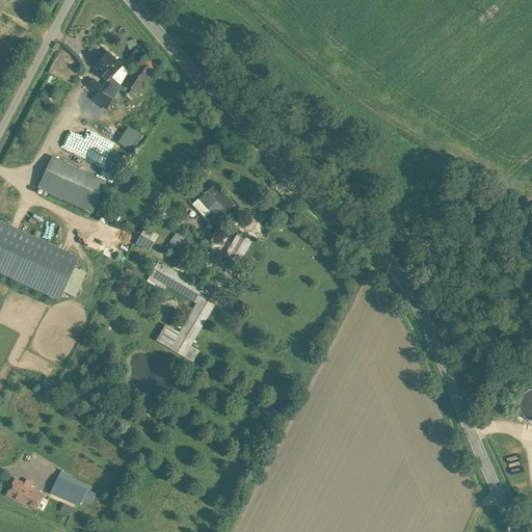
[(122,67),(107,53),(96,67),(104,74),(102,77),(107,81),(108,82),(111,78),(122,67)]
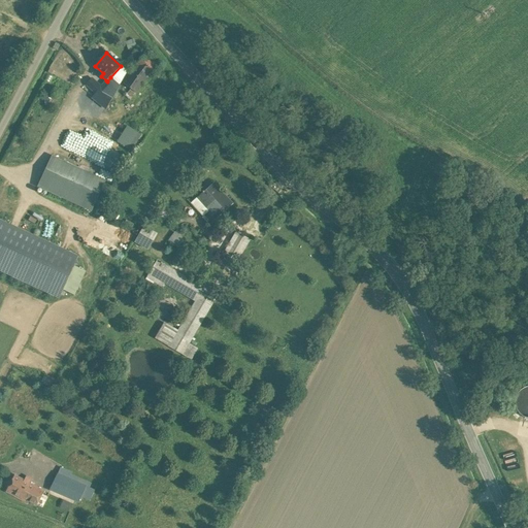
[(159,67),(146,54),(136,64),(137,65),(124,84),(130,89),(136,93),(141,87),(142,88),(145,85),(143,84),(149,76),(149,77),(159,67)]
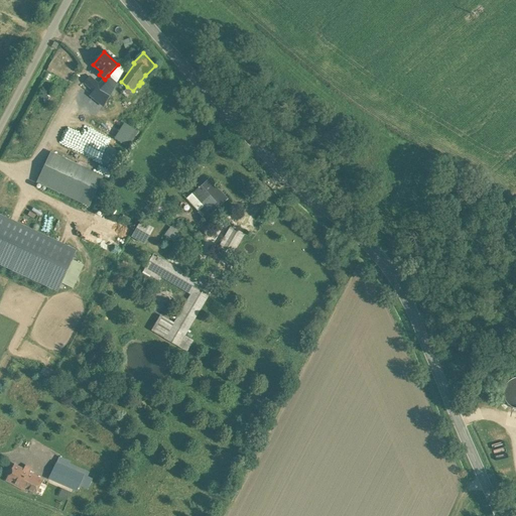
[(104,79),(99,85),(110,95),(116,84),(108,76),(105,80),(104,79)]
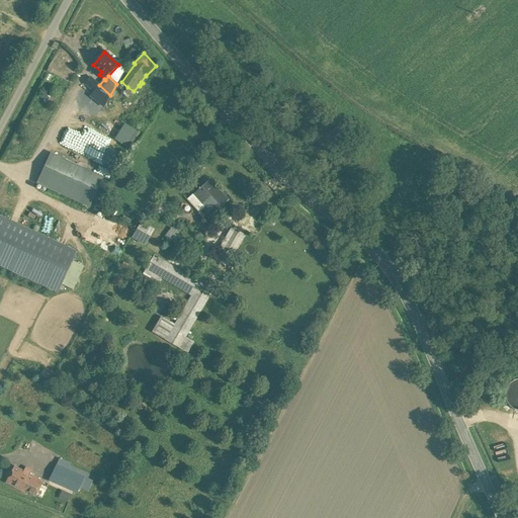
[(110,95),(99,85),(90,77),(85,83),(96,93),(93,97),(104,106),(110,95)]
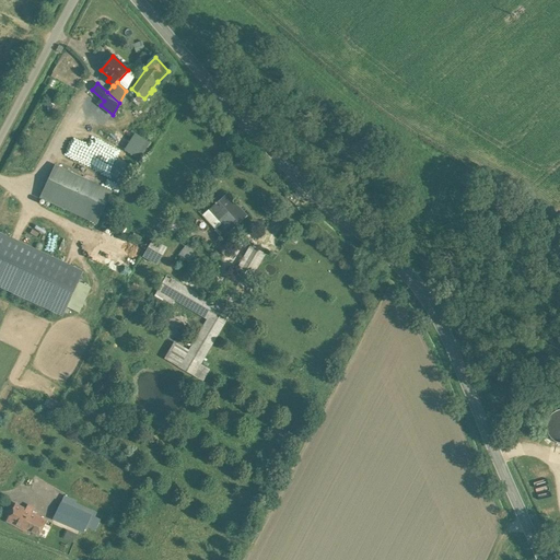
[(144,98),(138,94),(132,102),(138,106),(144,98)]
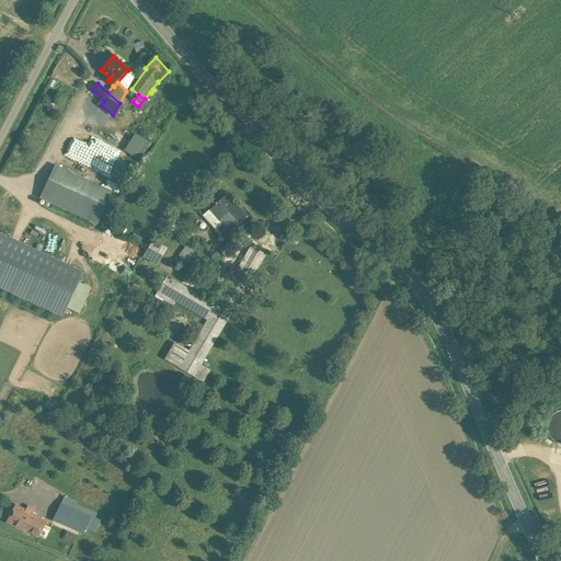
[(79,156),(122,172),(129,152),(83,135),(81,141),(83,142),(79,156)]
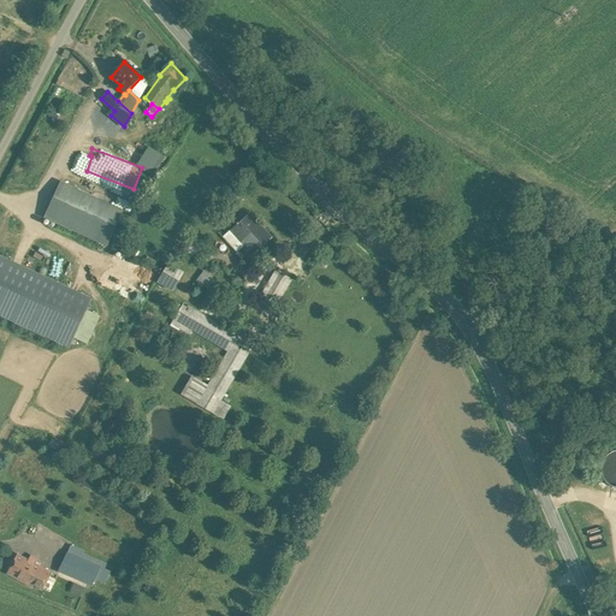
[(123,212),(61,183),(46,218),(106,247),(123,212)]
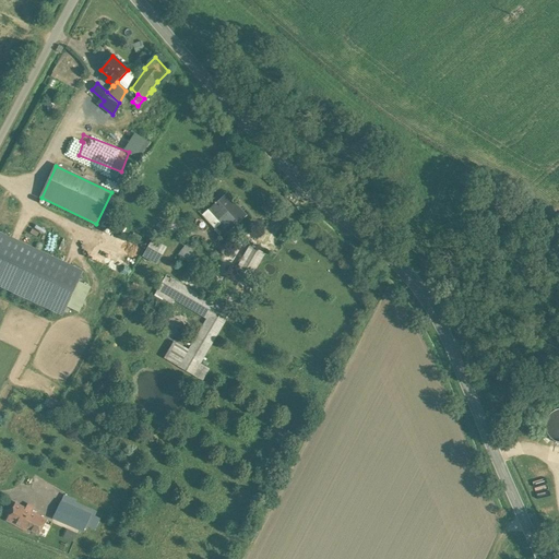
[(246,216),(226,194),(210,210),(203,215),(216,229),(215,230),(222,238),(246,216)]
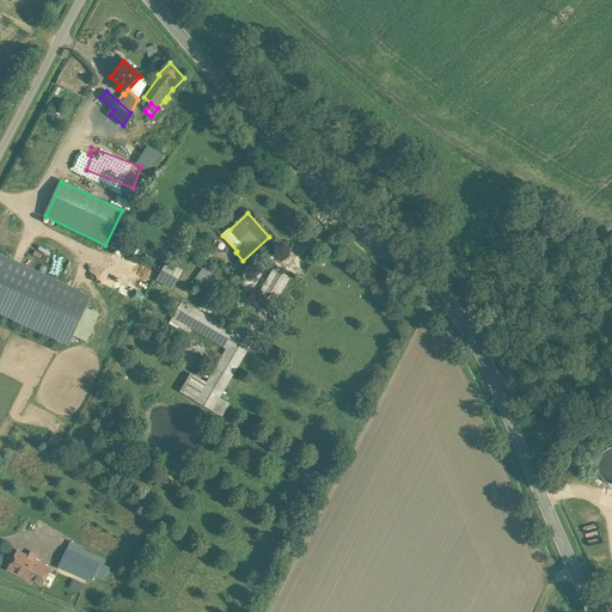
[(91,297),(0,254),(0,314),(67,347),(91,297)]
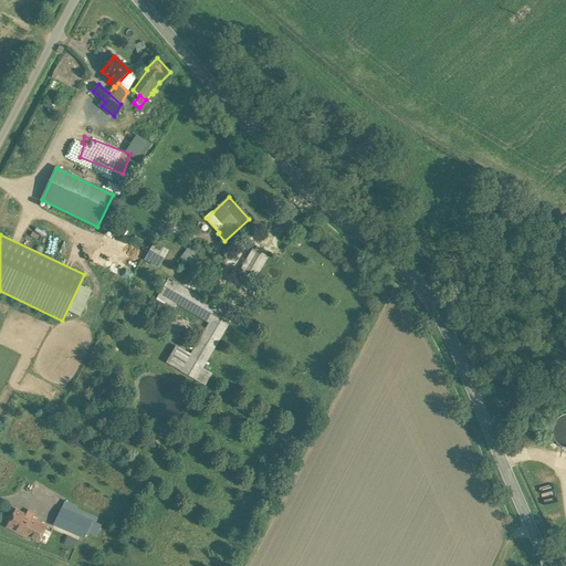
[(167,249),(154,241),(146,254),(153,258),(149,262),(158,266),(167,249)]
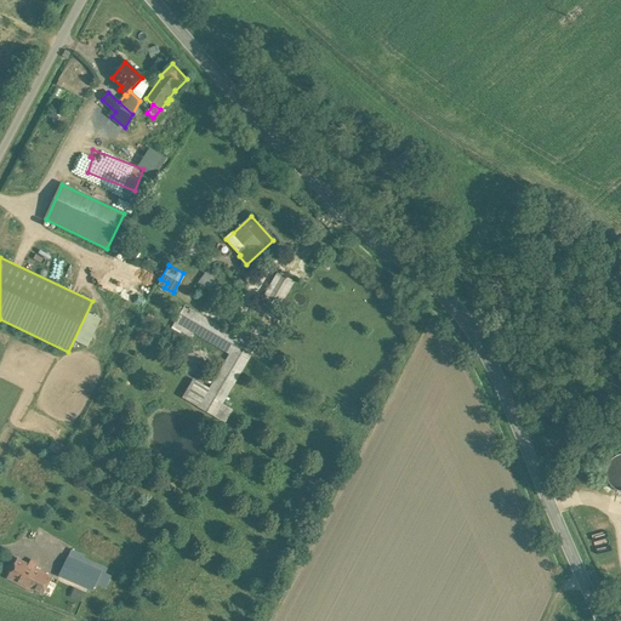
[(205,272),(199,283),(211,289),(217,279),(205,272)]
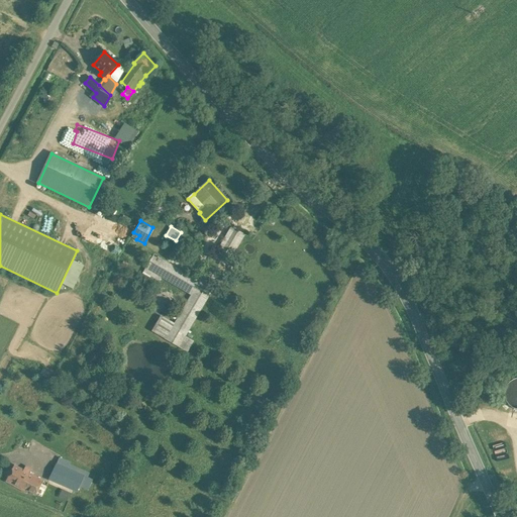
[(231,227),(225,237),(237,246),(244,234),(231,227)]
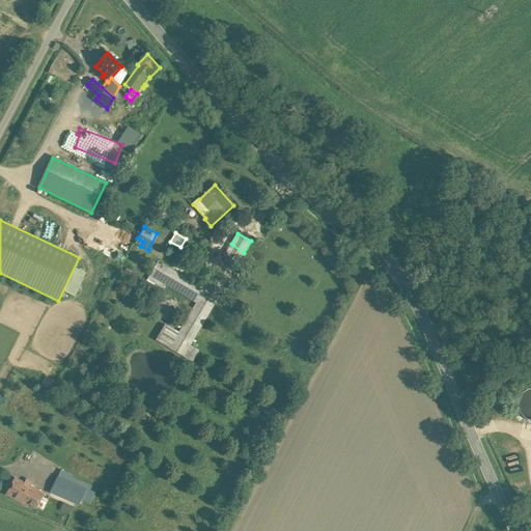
[(231,244),(204,289),(163,264),(162,263),(162,264),(158,262),(150,275),(166,284),(197,303),(170,348),(184,357),(244,253),(231,244)]
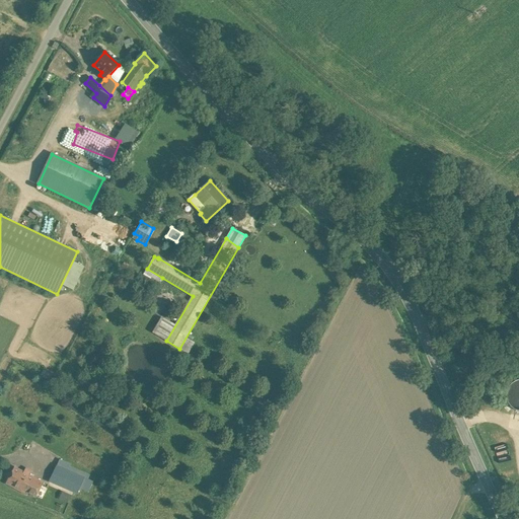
[(162,278),(147,269),(143,275),(153,280),(154,279),(159,283),(162,278)]
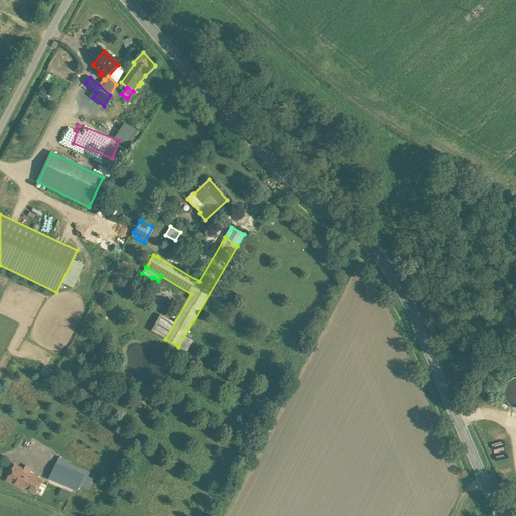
[(48,376),(53,371),(48,367),(44,372),(48,376)]
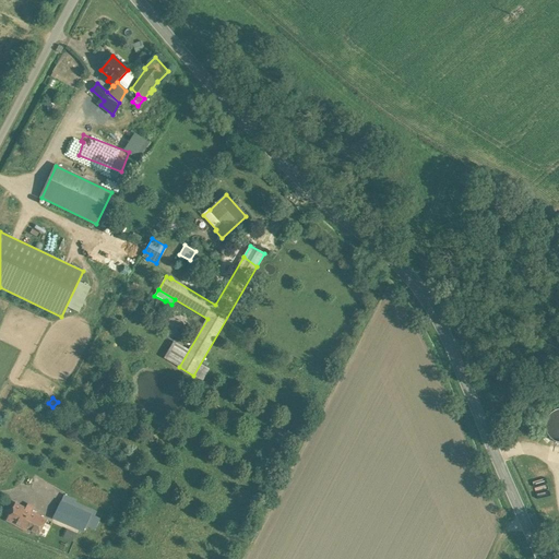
[(558,408),(556,411),(550,414),(546,419),(545,426),(546,432),(550,438),(556,441),(558,442),(558,408)]
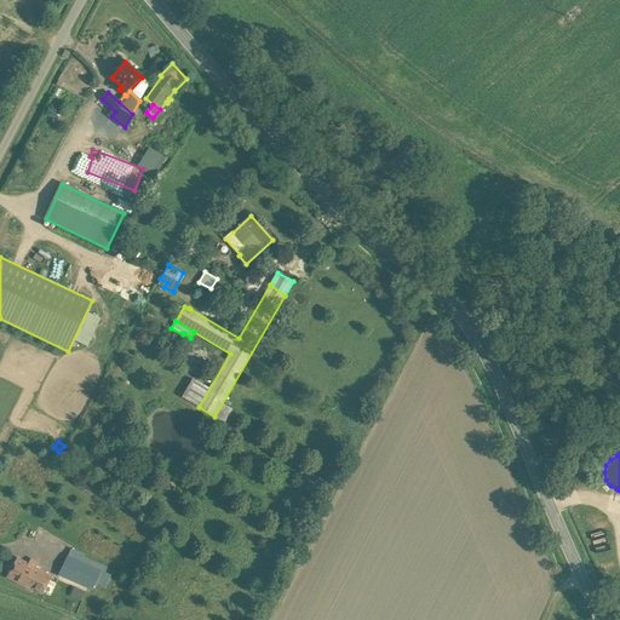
[(82,562),(68,556),(58,575),(74,581),(82,562)]
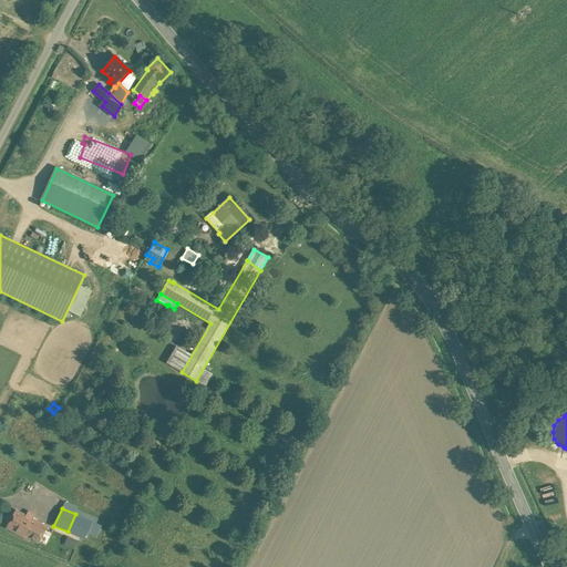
[(48,527),(16,511),(7,528),(29,540),(31,537),(39,542),(48,527)]
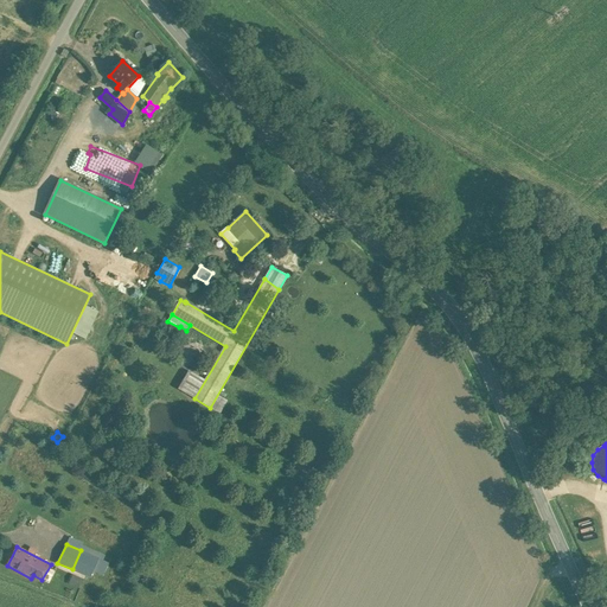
[(100,558),(81,550),(72,569),(90,577),(100,558)]
